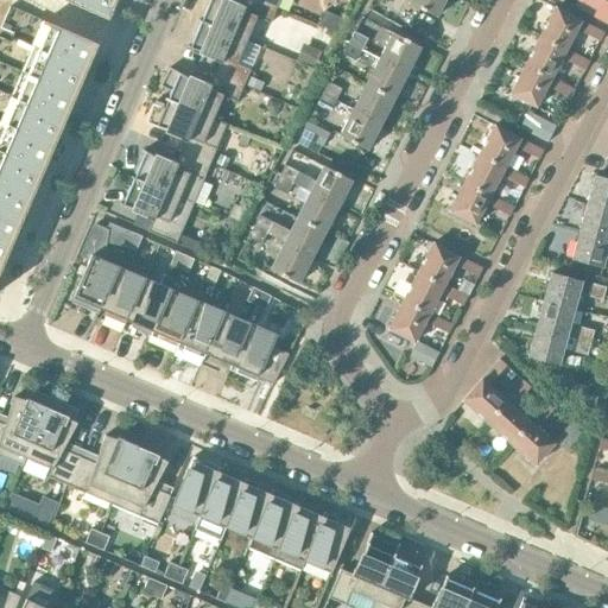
[(115,0),(68,0),(109,18),(115,0)]
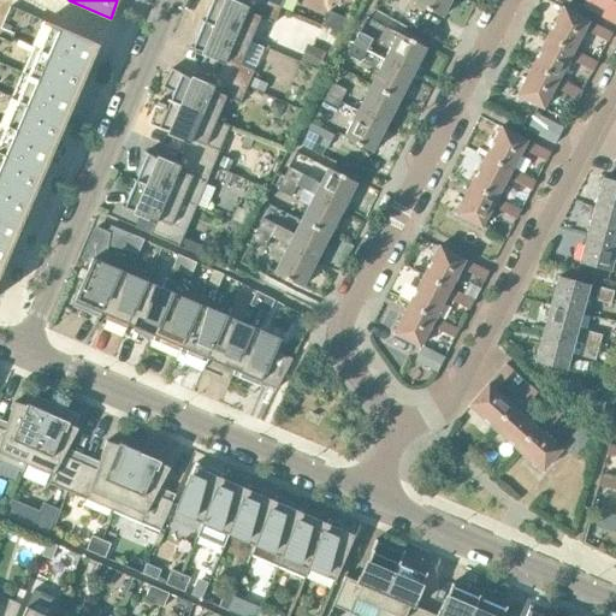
[(212,0),(205,21),(249,40),(260,16),(274,22),(280,6),(265,0),(249,0),(248,6),(235,0),(212,0)]
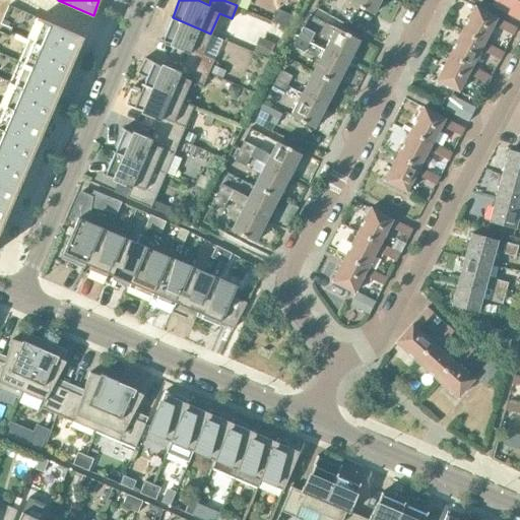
[(375,13),(381,0),(350,0),(350,1),(361,6),(360,8),(364,10),(365,8),(375,13)]
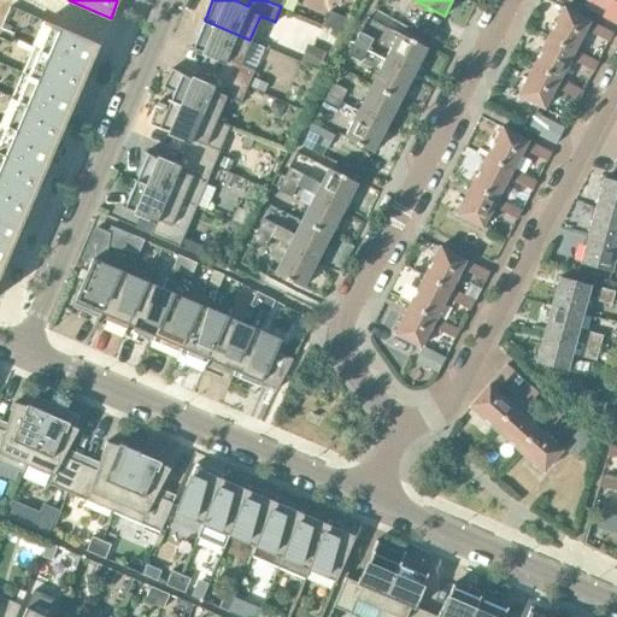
[(586,0),(583,6),(594,12),(600,0),(586,0)]
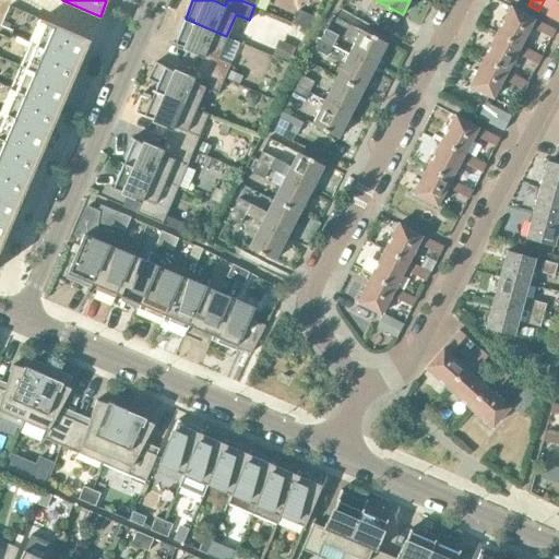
[(511,7),(498,33),(521,46),(531,26),(552,38),(557,31),(511,7)]
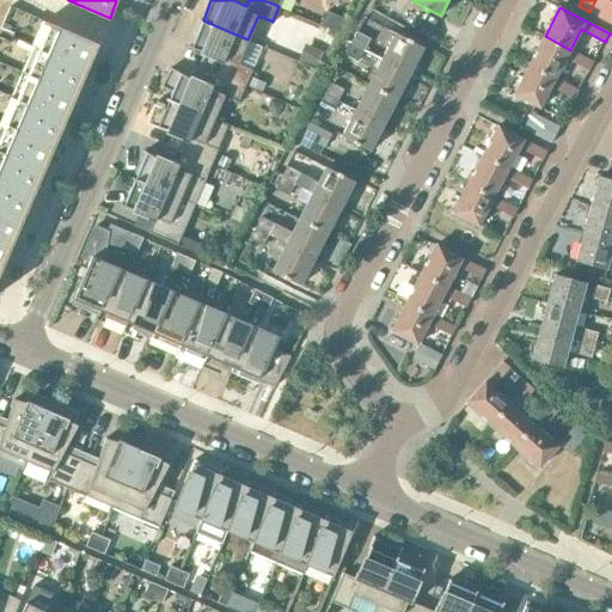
[(338,32),(344,19),(328,11),(322,25),(338,32)]
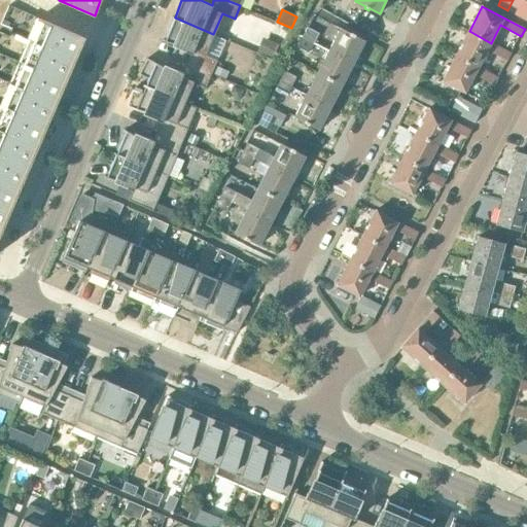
[(186,63),(211,73),(217,60),(205,55),(213,34),(175,18),(165,40),(174,43),(172,45),(190,54),(186,63)]
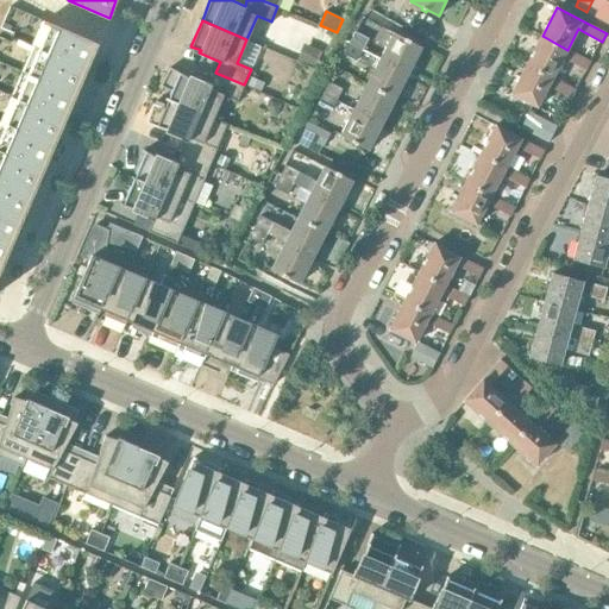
[(45,22),(33,46),(87,69),(98,44),(45,22)]
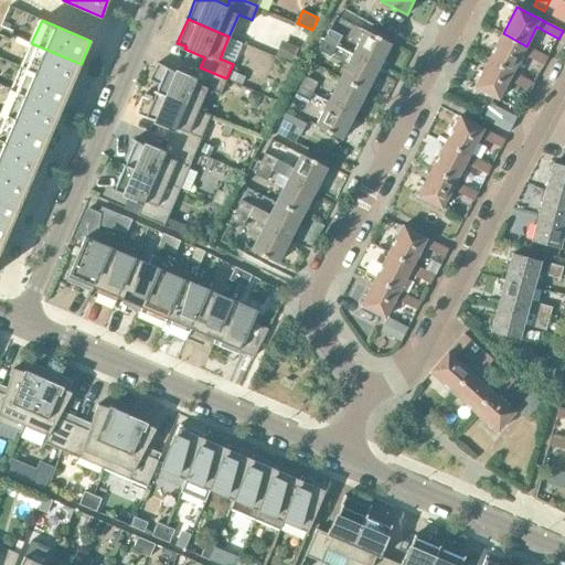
[(336,46),(341,35),(330,30),(324,40),(336,46)]
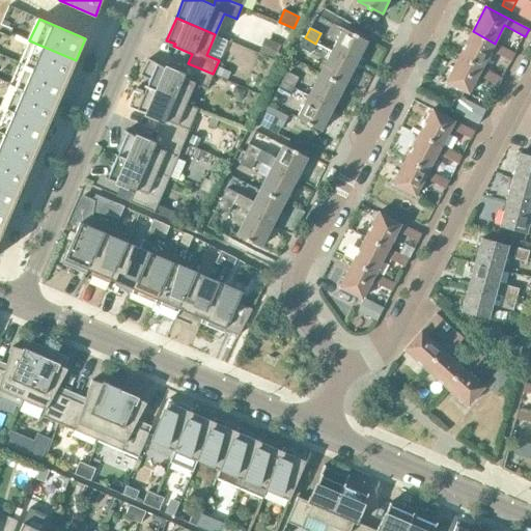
[(332,51),(357,63),(368,42),(358,36),(359,34),(355,32),(354,34),(344,29),(332,51)]
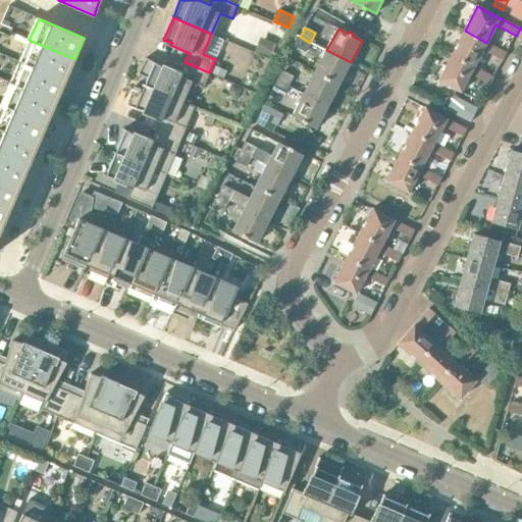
[(465,31),(452,55),(474,66),(483,49),(503,60),(507,53),(486,43),(465,31)]
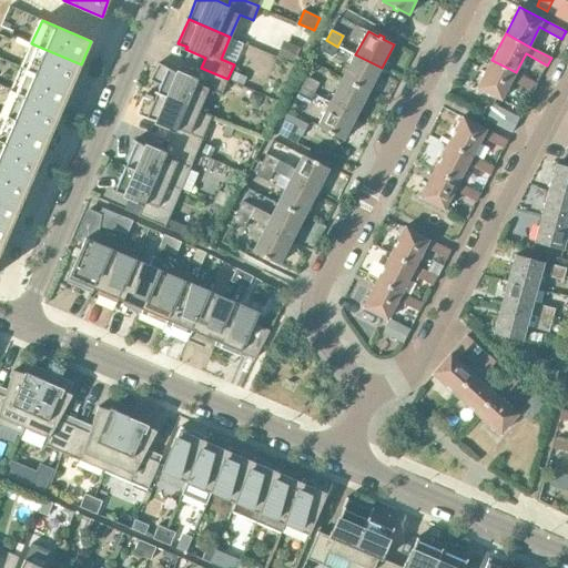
[(283,40),(276,57),(294,63),(301,47),(283,40)]
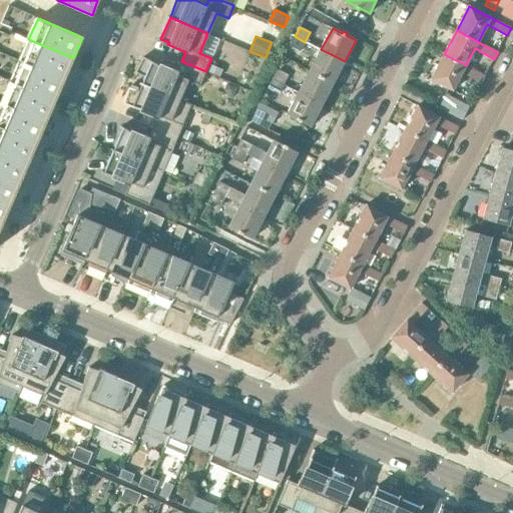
[(301,50),(305,42),(295,36),(290,45),(301,50)]
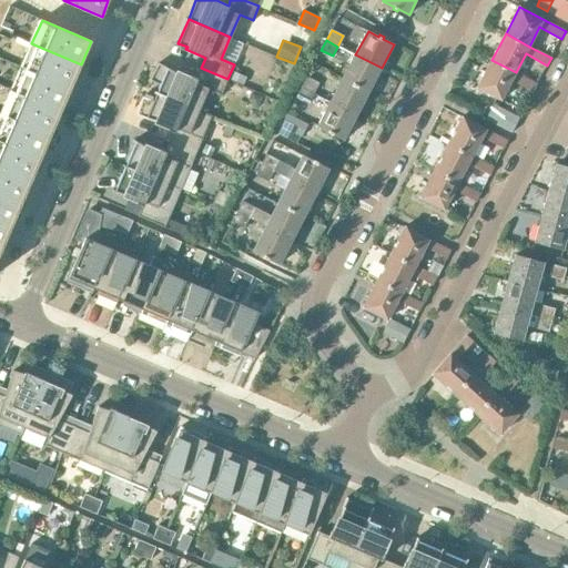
[(31,43),(21,68),(71,89),(81,64),(31,43)]
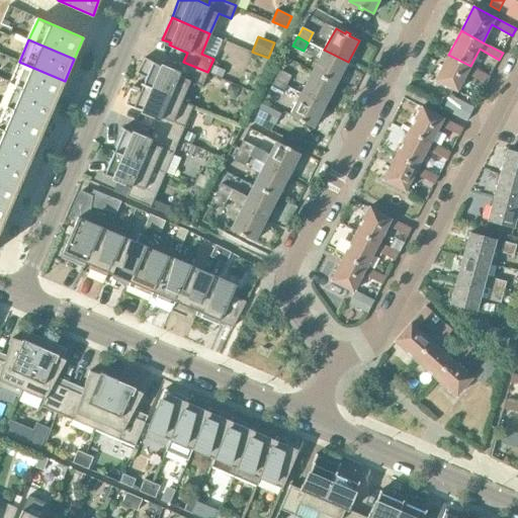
[(313,71),(337,83),(348,62),(324,50),(320,59),(313,71)]
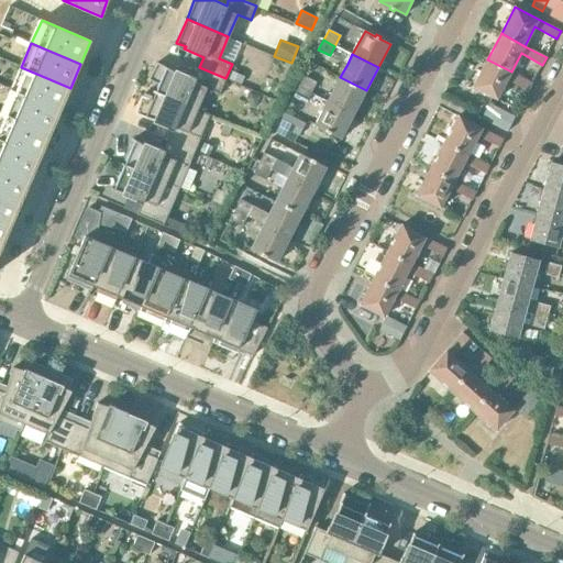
[(487,59),(474,86),(498,98),(507,80),(529,91),(533,84),(511,72),(487,59)]
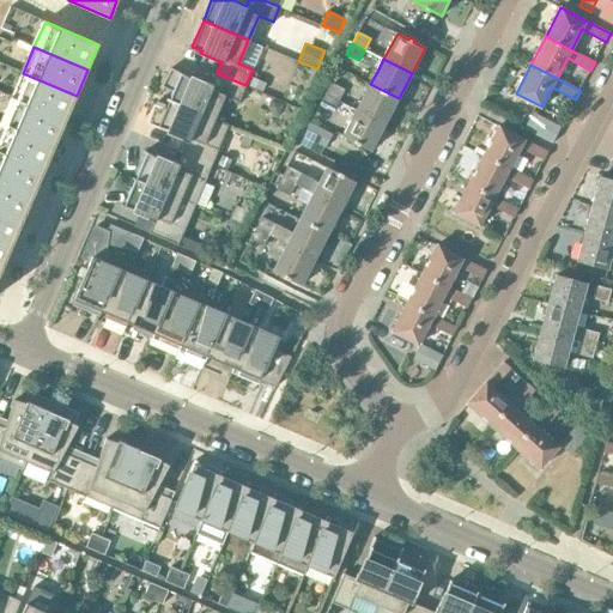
[(169,99),(214,119),(225,96),(238,101),(246,85),(217,73),(213,85),(190,76),(189,79),(173,68),(163,85),(173,91),(169,99)]
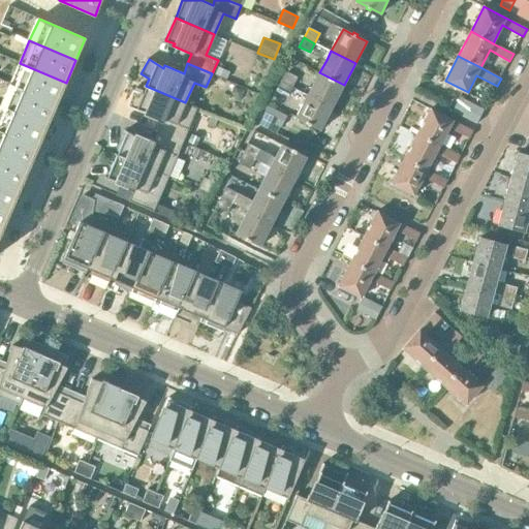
[(66,83),(20,63),(10,85),(56,104),(66,83)]
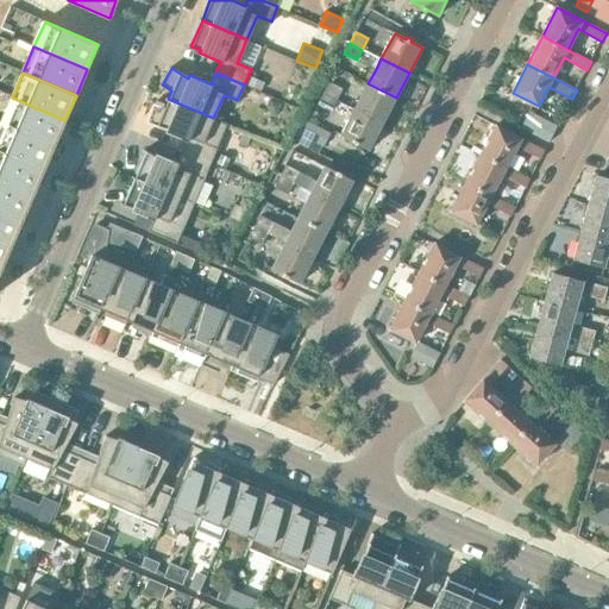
[(324,93),(337,100),(343,89),(330,82),(324,93)]
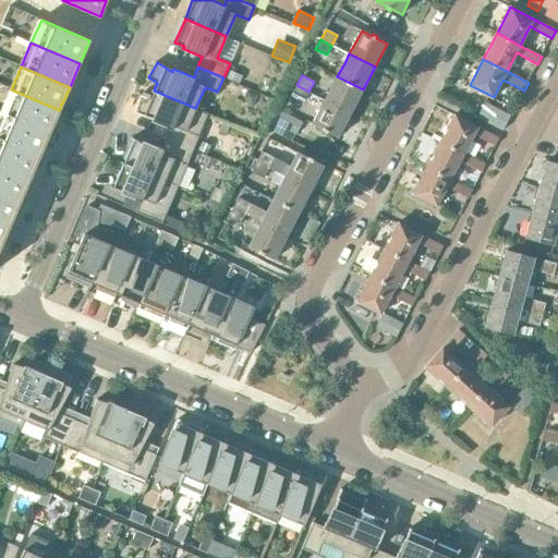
[(325,100),(351,113),(363,89),(337,76),(325,100)]
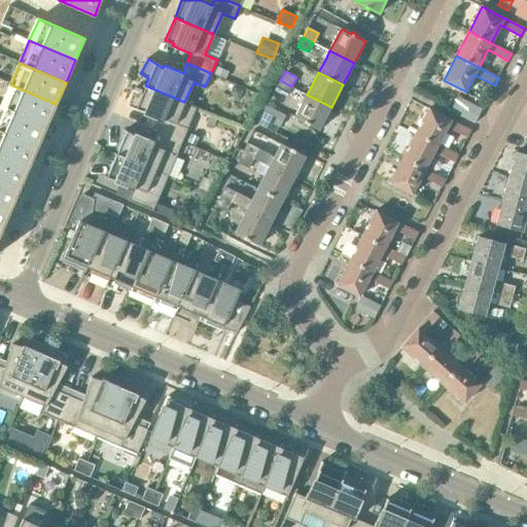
[(287,96),(291,86),(280,80),(276,90),(287,96)]
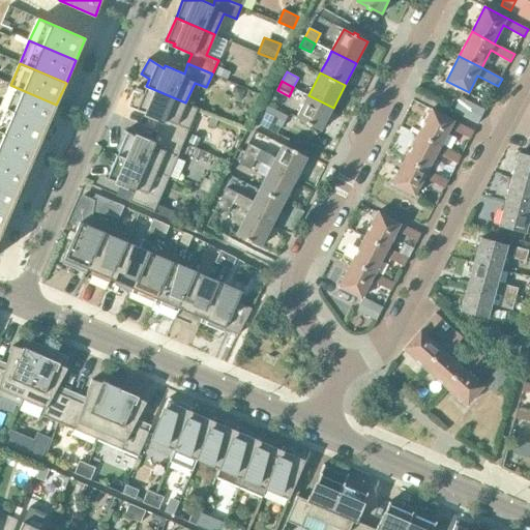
[(10,85),(1,107),(47,126),(56,105),(10,85)]
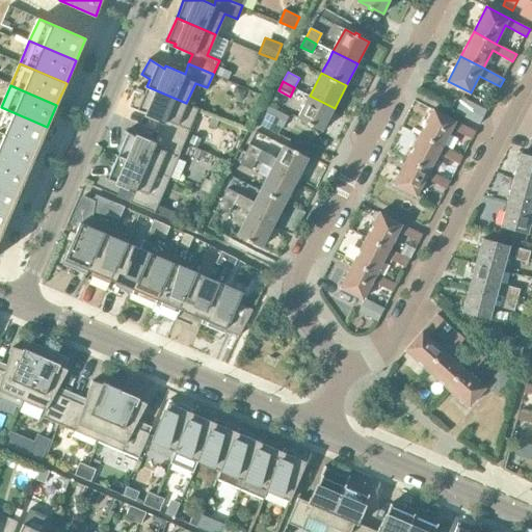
[(162,124),(158,134),(183,144),(198,108),(186,103),(147,86),(143,95),(134,91),(129,107),(147,112),(144,115),(162,124)]
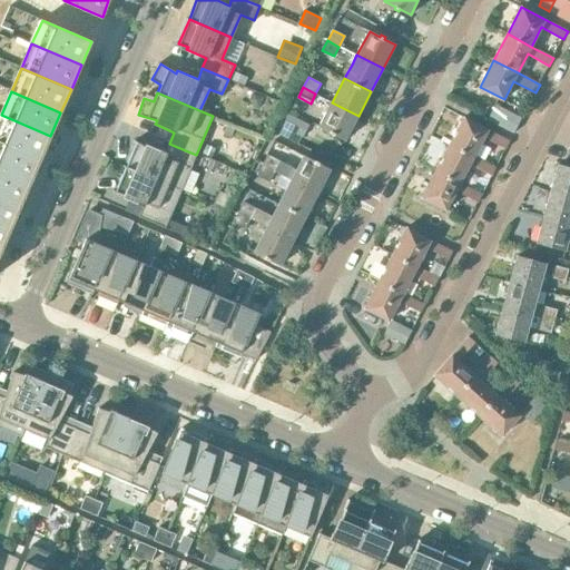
[(345,139),(359,116),(332,102),(320,126),(331,131),(331,134),(334,135),(335,134),(345,139)]
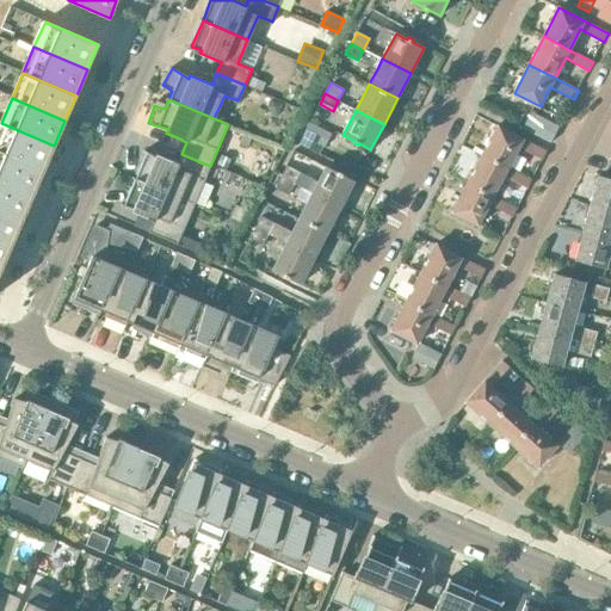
[(531,112),(523,128),(551,142),(560,127),(531,112)]
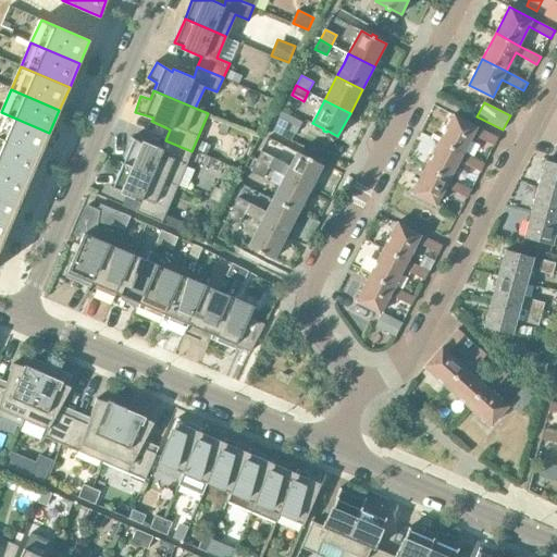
[(276,124),(296,134),(302,121),(283,111),(276,124)]
